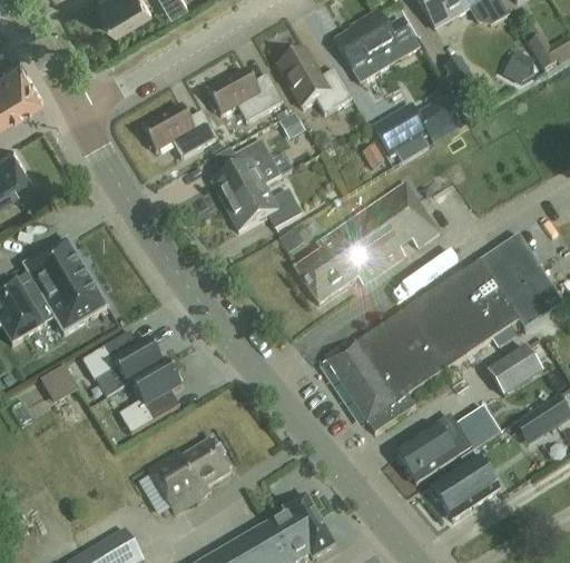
[(116,27),(150,7),(146,0),(99,0),(116,27)]
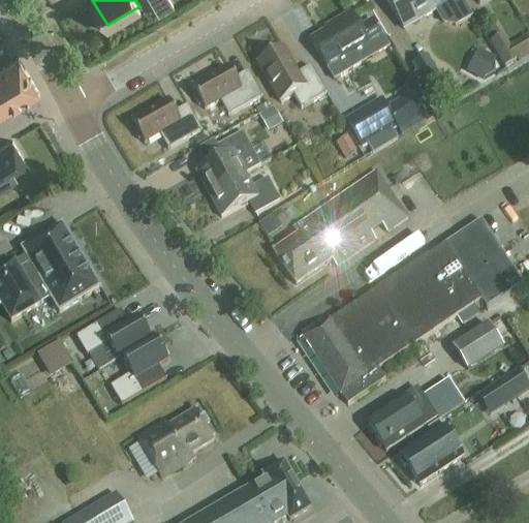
[(438,8),(454,0),(389,0),(403,25),(436,5),(438,8)]
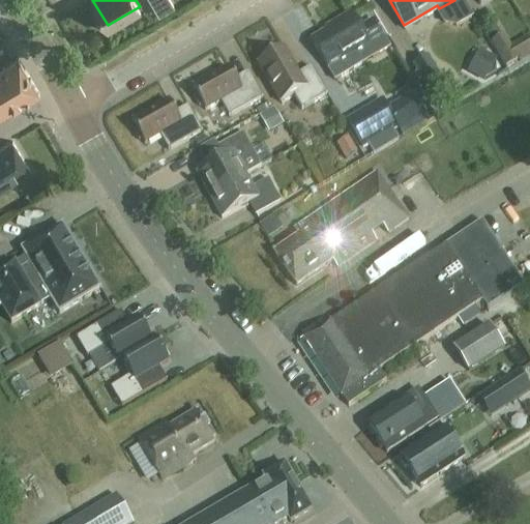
[(364,50),(386,37),(374,16),(360,24),(351,8),(332,20),(334,22),(312,35),(328,63),(361,44),(364,50)]
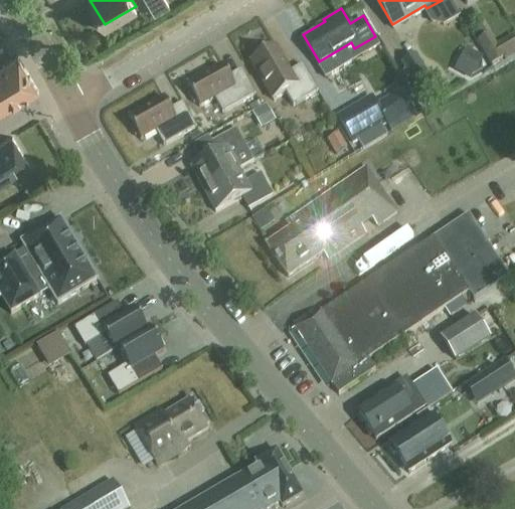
[(490,29),(476,37),(490,60),(504,52),(490,29)]
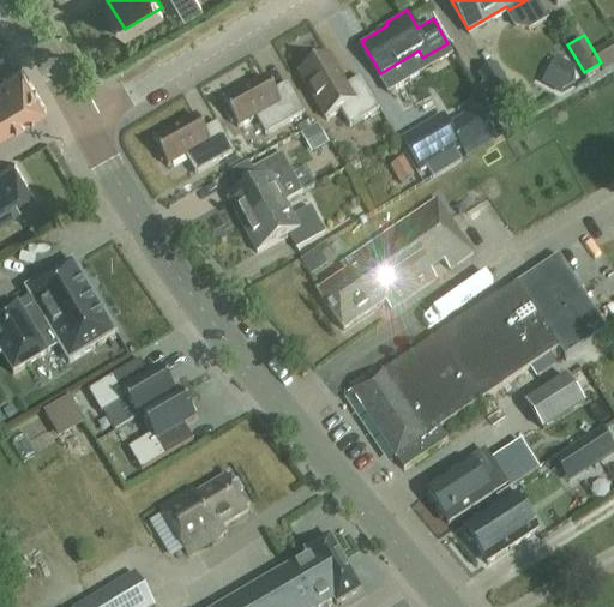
[(327,49),(319,55),(318,52),(306,59),(307,62),(299,67),(325,114),(341,104),(349,121),(379,103),(362,74),(348,83),(327,49)]
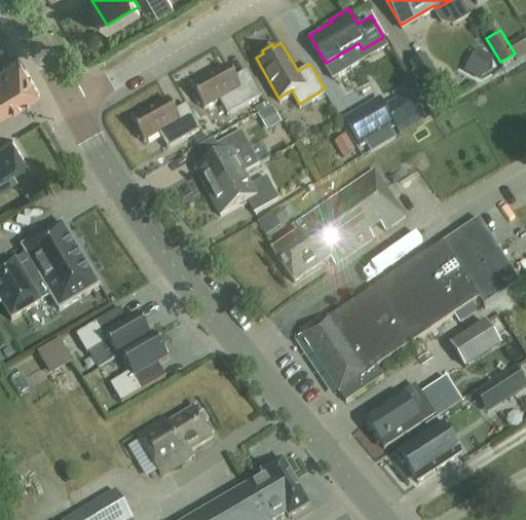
[(409,60),(425,88),(442,78),(424,50),(409,60)]
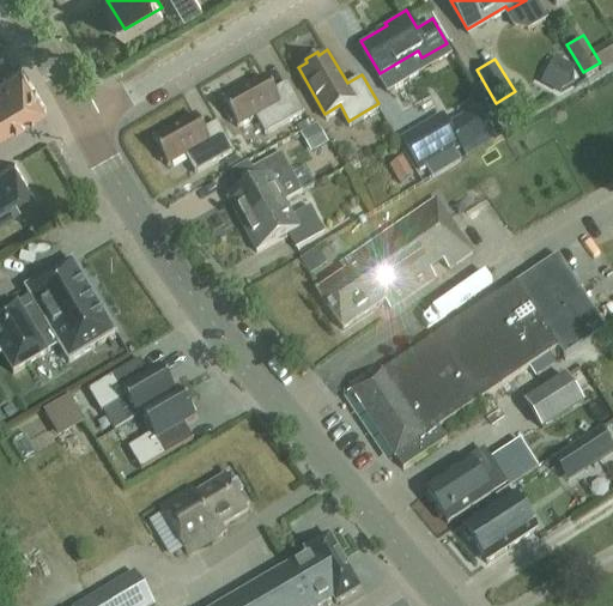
[(0,129),(47,103),(22,61),(0,73),(0,129)]
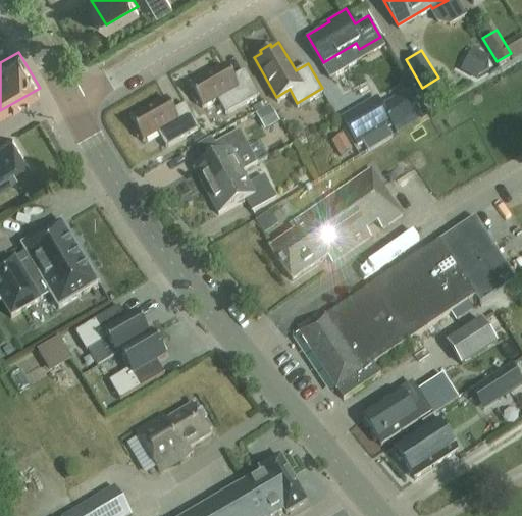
[(225,61),(190,82),(193,88),(191,89),(197,99),(199,98),(202,104),(217,95),(225,110),(259,91),(246,68),(233,75),(225,61)]
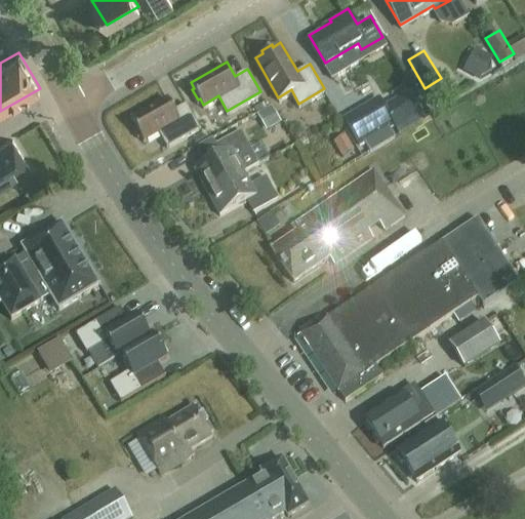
[(159,129),(167,145),(200,125),(187,100),(173,107),(167,95),(131,116),(134,121),(132,123),(137,133),(140,132),(144,137),(159,129)]
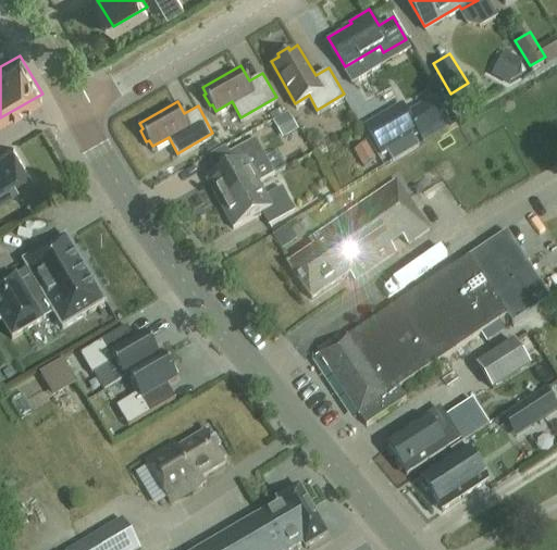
[(403,102),(367,124),(381,149),(386,146),(393,157),(419,140),(412,130),(418,127),(403,102)]
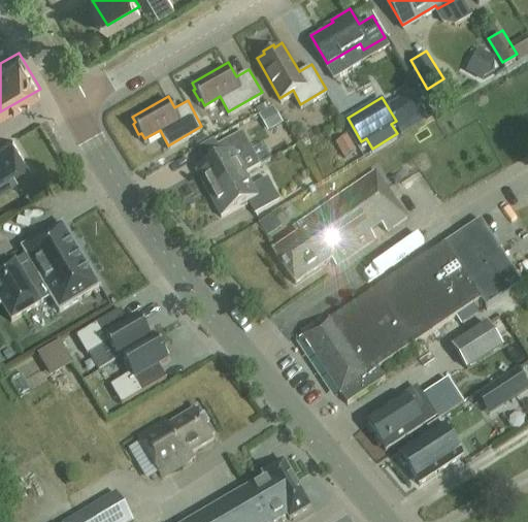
[(273,102),(258,110),(267,127),(283,119),(273,102)]
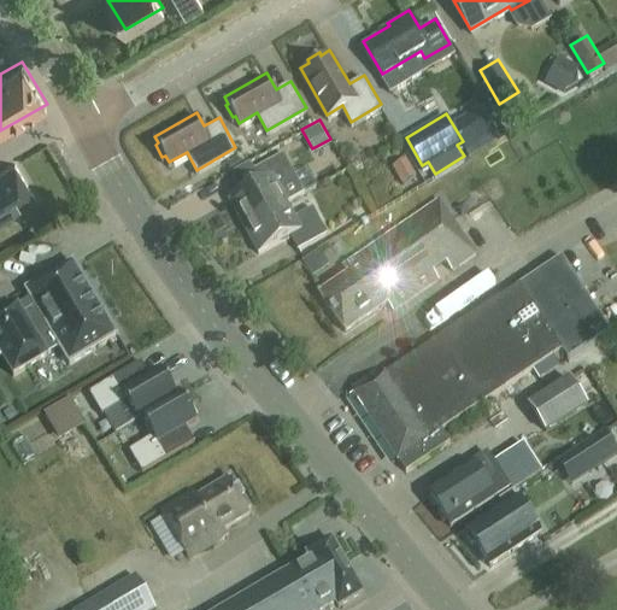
[(244,222),(287,198),(286,197),(304,187),(297,174),(282,150),(253,165),(259,176),(228,194),(244,222)]
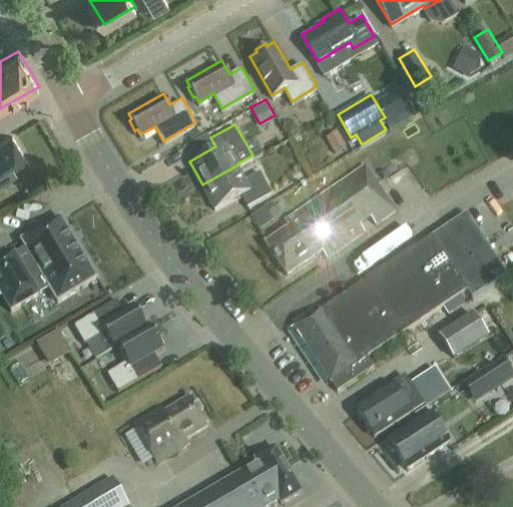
[(0,179),(30,161),(12,131),(0,138),(0,179)]
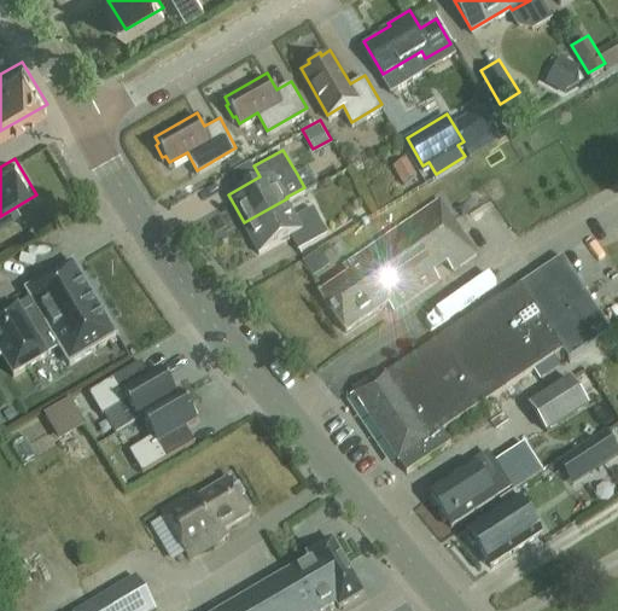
[(452,266),(476,249),(439,195),(343,261),(348,269),(319,289),(345,327),(388,298),(392,306),(439,274),(433,267),(447,259),(452,266)]
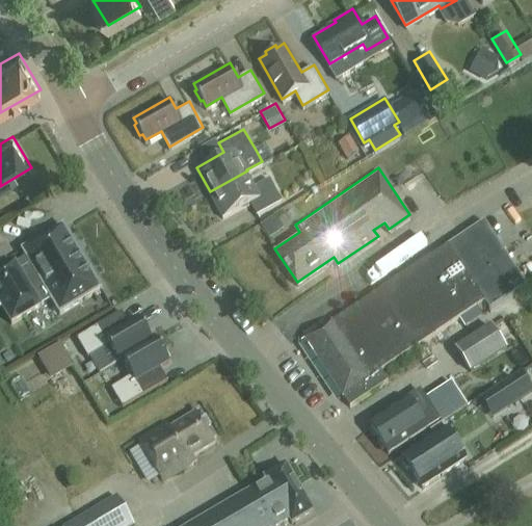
[(247,171),(210,191),(222,214),(249,199),(257,211),(282,198),(269,175),(255,183),(247,171)]
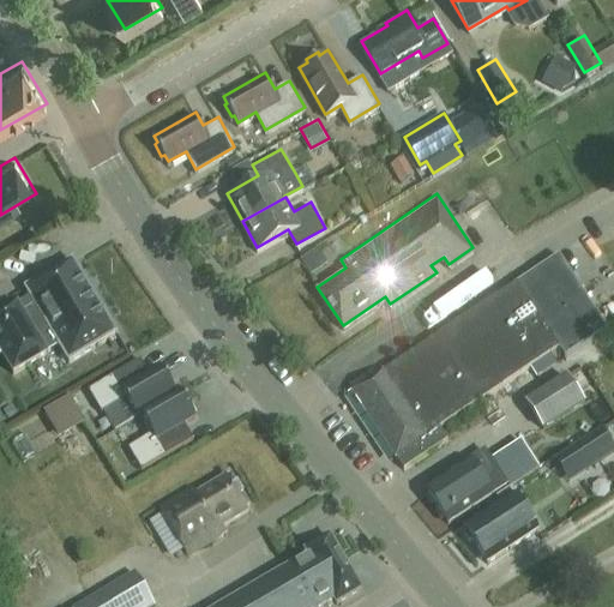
[(558,344),(559,343),(567,355),(607,329),(555,252),(534,265),(515,278),(515,280),(369,376),(351,388),(403,463),(399,466),(401,467),(444,438),(435,425),(558,344)]
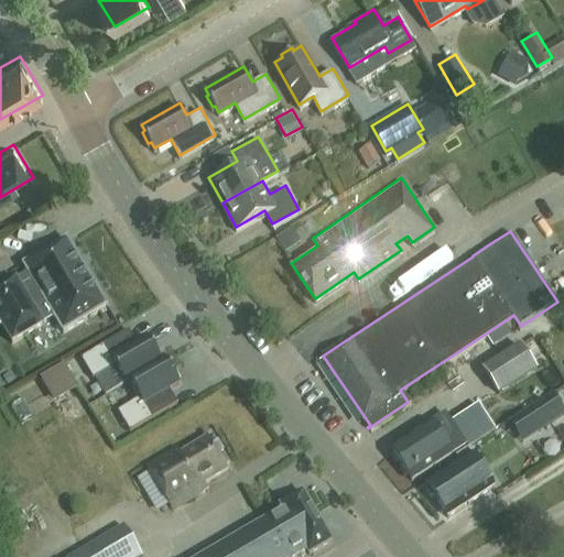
[(43,318),(53,312),(63,328),(107,302),(67,233),(22,261),(26,269),(17,274),(15,274),(0,283),(0,319),(11,338),(43,319),(43,318)]
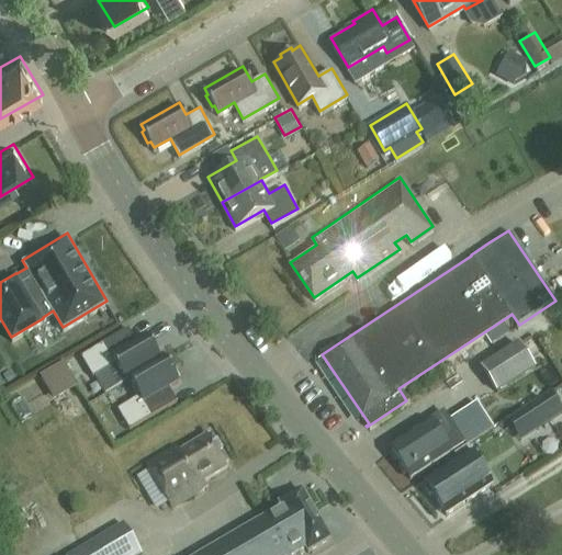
[(127,325),(80,353),(92,373),(114,361),(124,378),(128,376),(128,375),(160,357),(160,355),(147,332),(136,339),(127,325)]
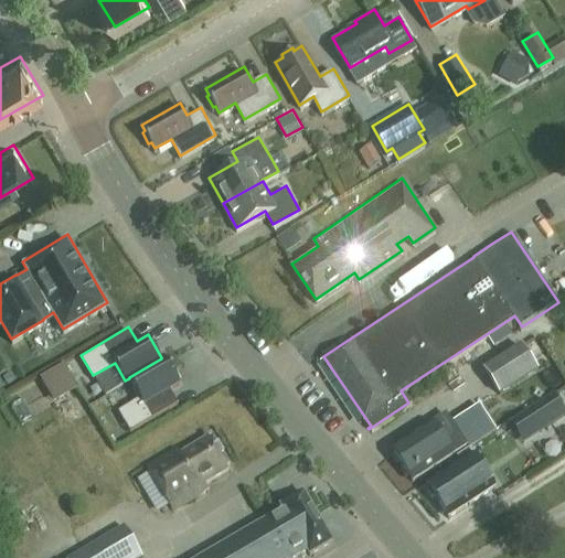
[(522,342),(537,366),(551,358),(535,334),(522,342)]
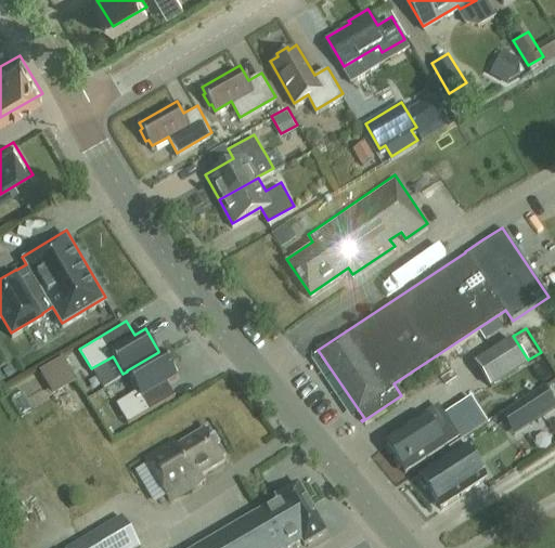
[(529,361),(528,360),(513,336),(512,335),(474,360),(490,385),(529,361)]
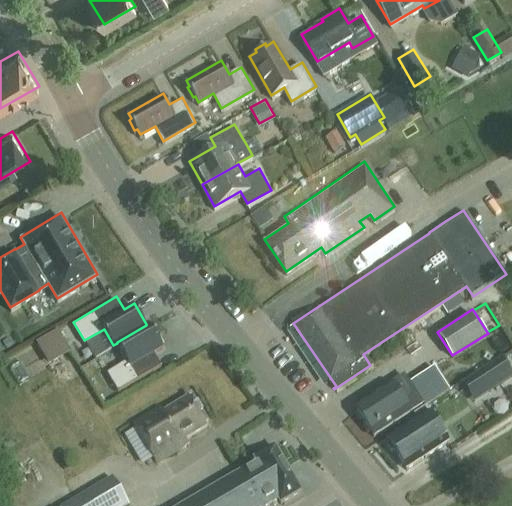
[(149,322),(146,324),(146,325),(117,342),(117,343),(126,358),(106,370),(117,388),(161,363),(153,350),(163,344),(149,322)]
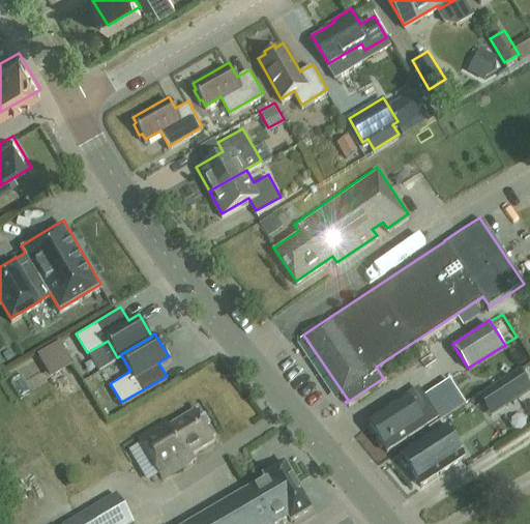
[(287,369),(304,360),(299,349),(282,357),(287,369)]
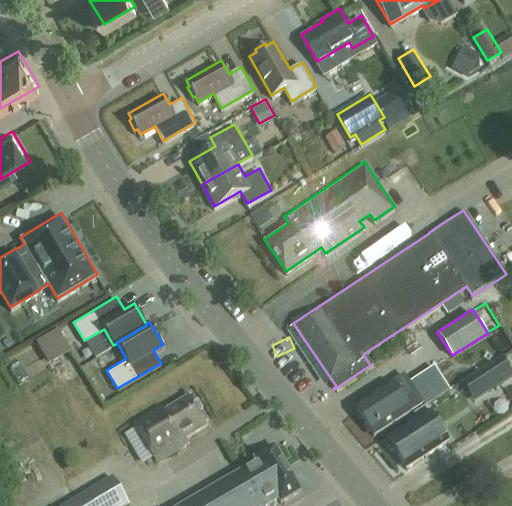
[(39,372),(50,365),(38,345),(27,351),(39,372)]
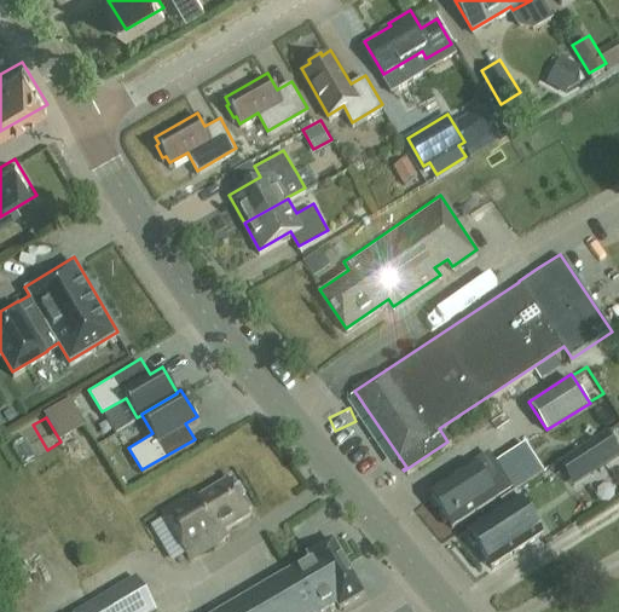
[(520,480),(549,461),(530,432),(501,452),(520,480)]
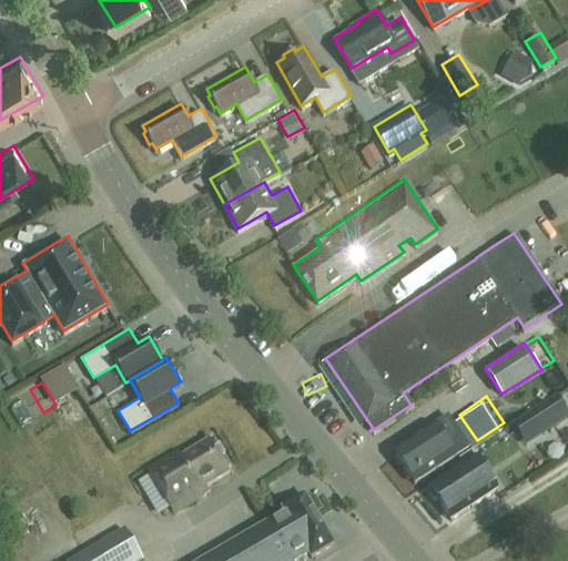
[(414,479),(468,444),(448,411),(397,445),(395,450),(414,479)]
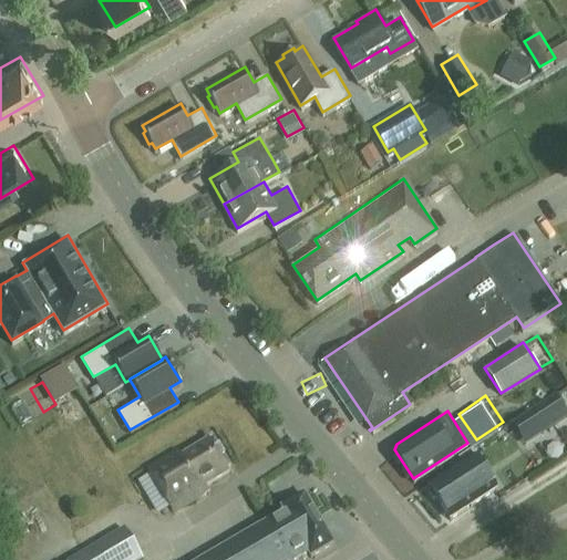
[(206,481),(230,466),(212,434),(179,452),(177,447),(147,465),(172,508),(208,486),(206,481)]
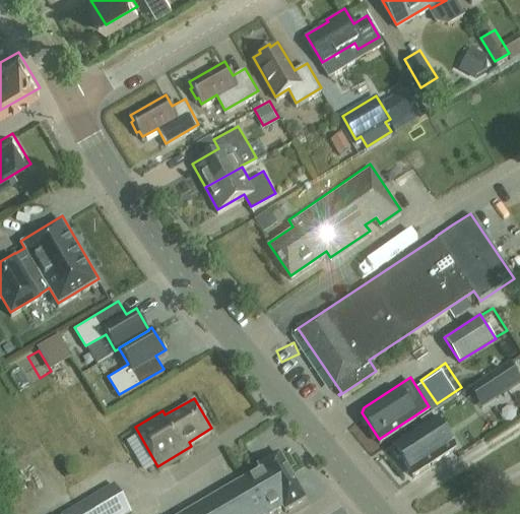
[(412,472),(454,445),(435,414),(393,443),(395,446),(394,449),(397,454),(400,454),(412,472)]
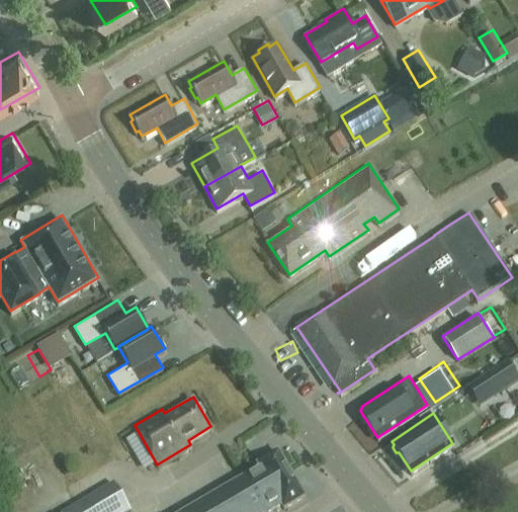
[(260,464),(179,511),(264,511),(282,502),(284,506),(306,494),(278,448),(258,460),(260,464)]
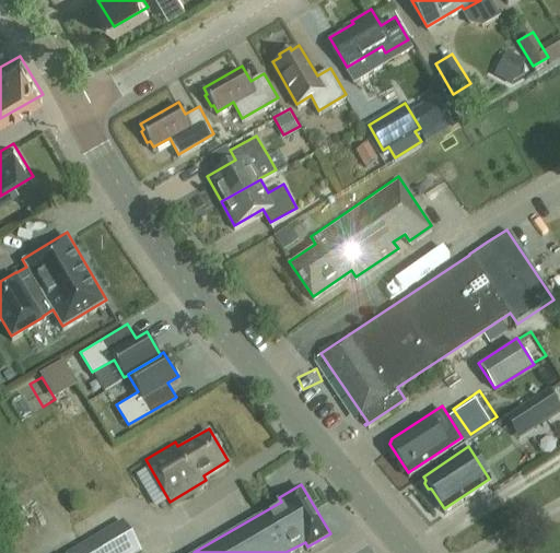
[(130,552),(140,548),(131,532),(123,518),(66,551),(67,552),(130,552)]
